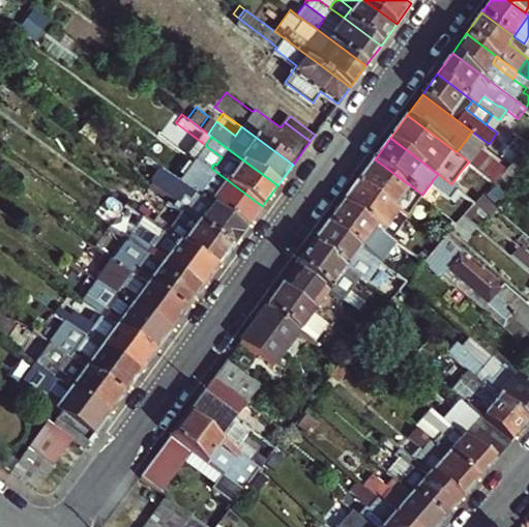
[(205,145),(196,156),(211,168),(213,164),(216,165),(222,157),(205,145)]
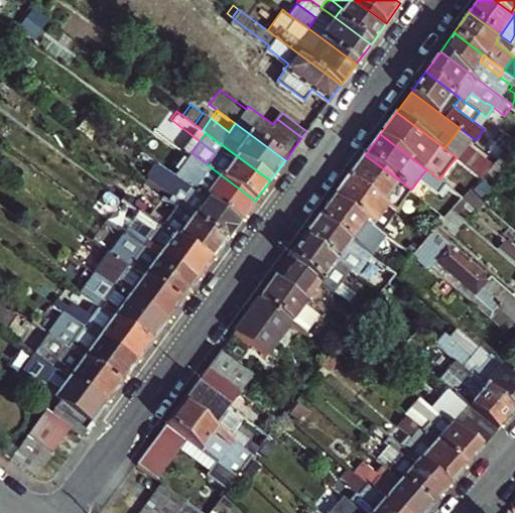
[(467,144),(457,157),(480,175),(486,169),(492,162),(467,144)]
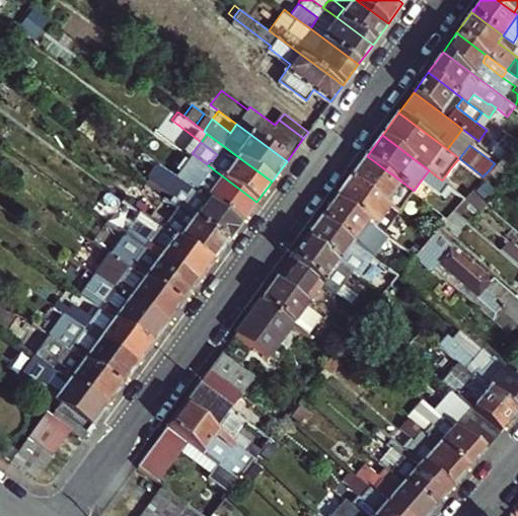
[(489,170),(498,178),(515,160),(505,151),(495,163),(489,170)]
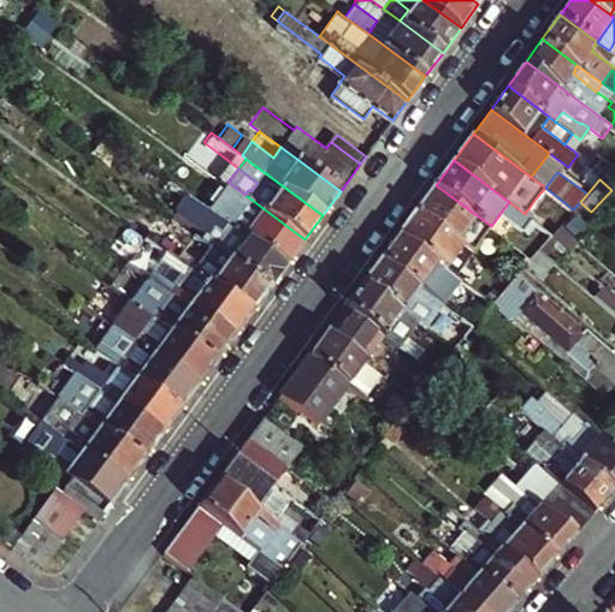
[(287,265),(234,225),(211,208),(181,185),(169,201),(200,224),(193,232),(268,289),(287,265)]
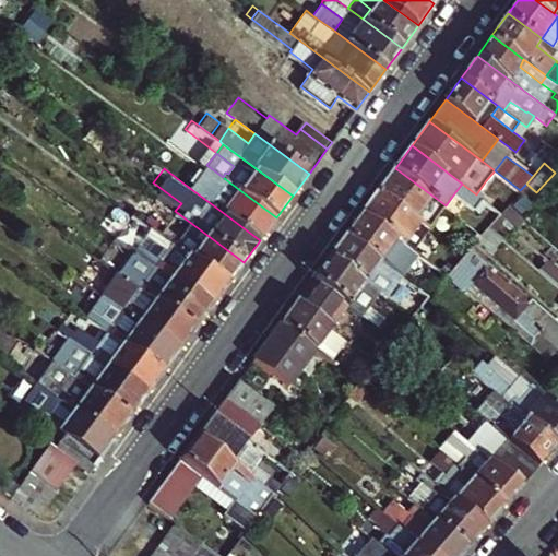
[(441,202),(395,168),(379,189),(419,220),(425,224),(429,227),(446,205),(441,202)]
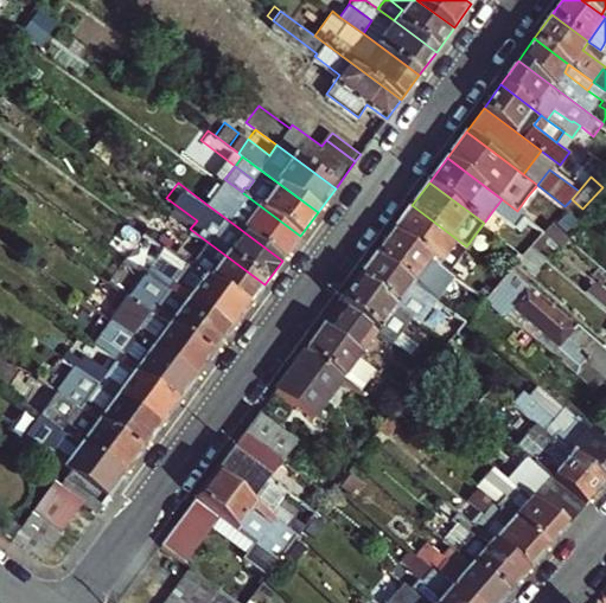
[(549,212),(528,196),(517,211),(538,226),(549,212)]
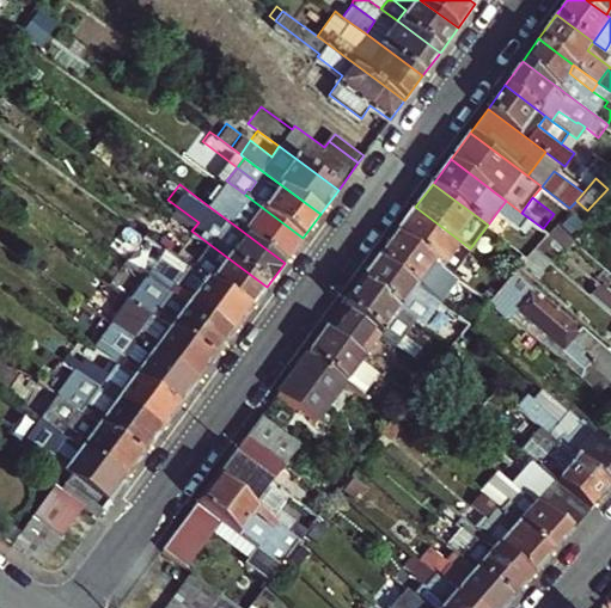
[(250,198),(232,223),(285,263),(303,238),(250,198)]
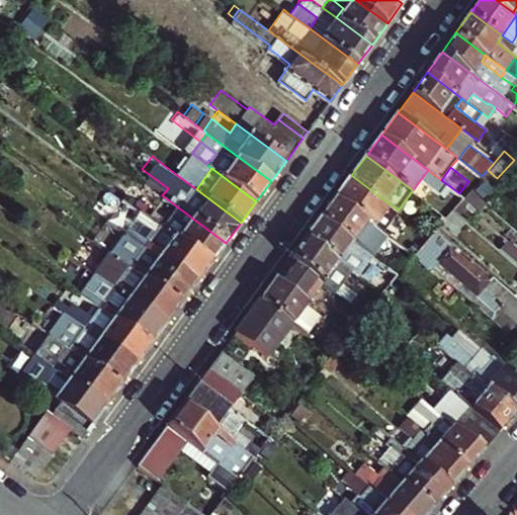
[(428,170),(421,179),(456,205),(463,197),(459,193),(441,180),(428,170)]
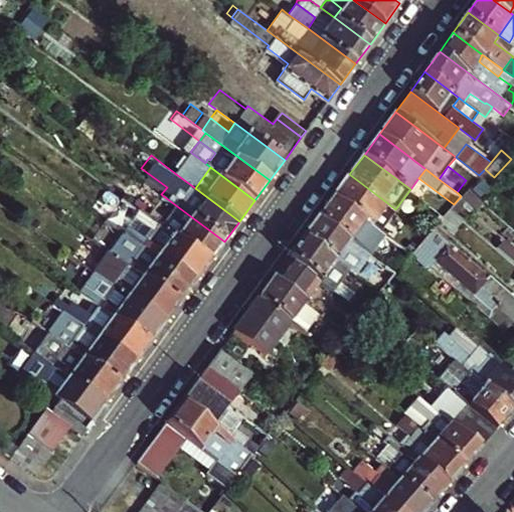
[(349,174),(334,195),(372,223),(386,202),(349,174)]
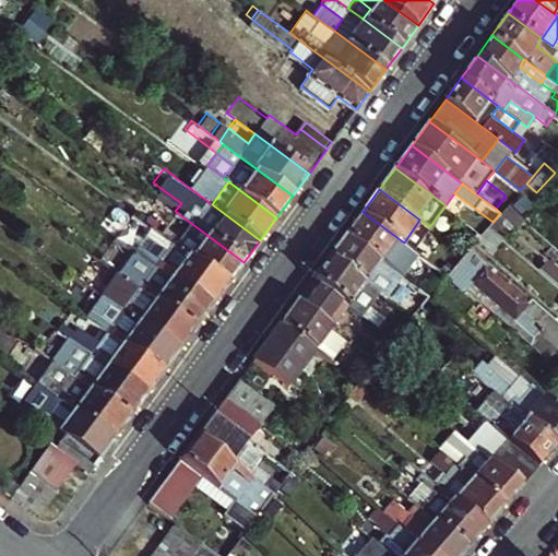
[(175,211),(158,233),(228,284),(244,262),(175,211)]
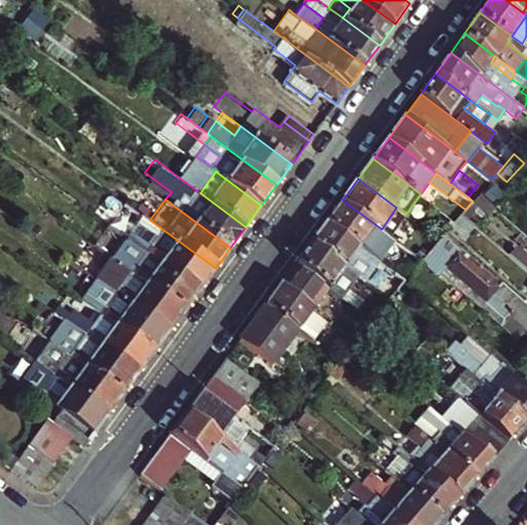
[(342,200),(327,221),(370,254),(373,256),(380,247),(386,250),(387,248),(415,268),(422,259),(390,235),(382,229),(342,200)]
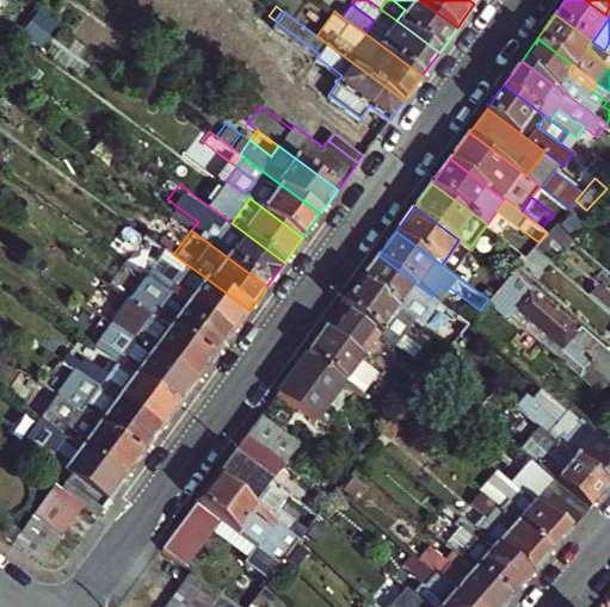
[(458,240),(442,265),(451,272),(469,248),(464,245),(458,240)]
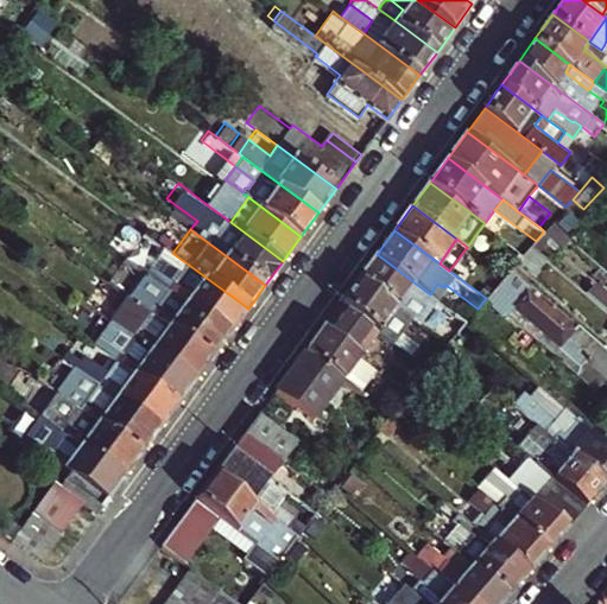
[(533,245),(523,255),(554,283),(563,271),(533,245)]
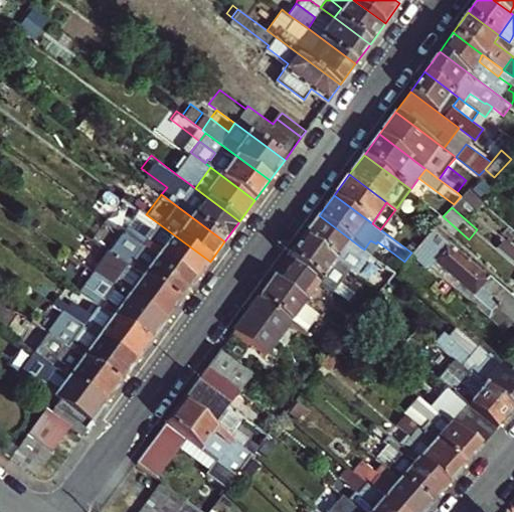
[(146,214),(131,234),(195,282),(202,272),(210,262),(146,214)]
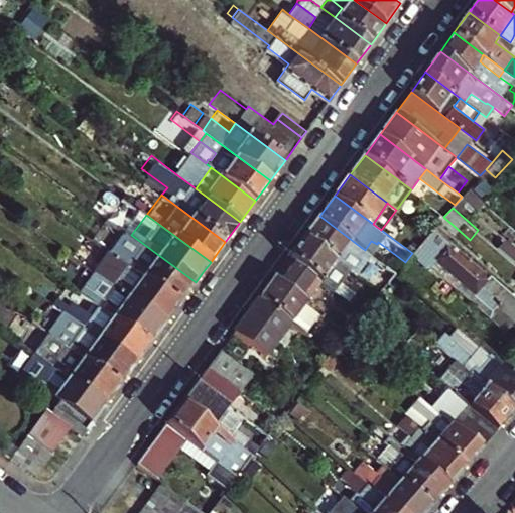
[(311,227),(304,236),(347,268),(362,248),(319,216),(311,227)]
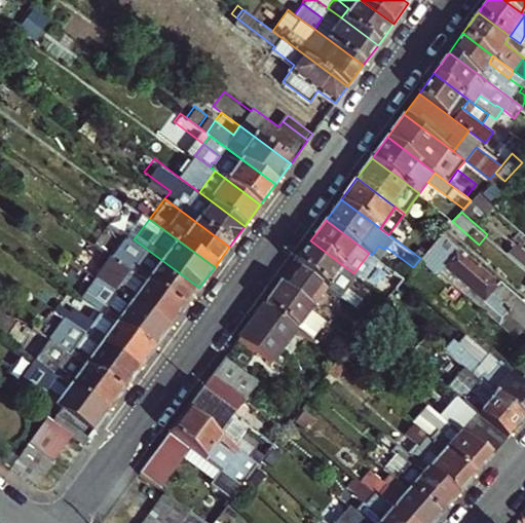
[(490,352),(500,362),(524,382),(524,301),(444,231),(423,255),(441,270),(445,265),(502,315),(507,310),(518,321),(490,352)]
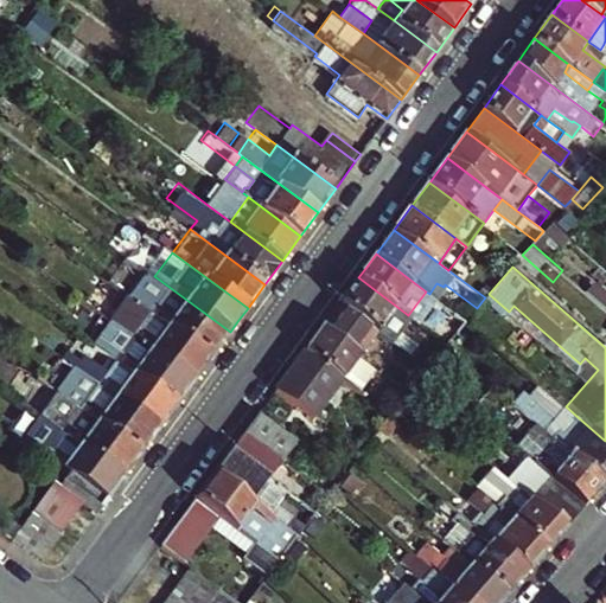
[(154,276),(135,300),(212,355),(230,332),(154,276)]
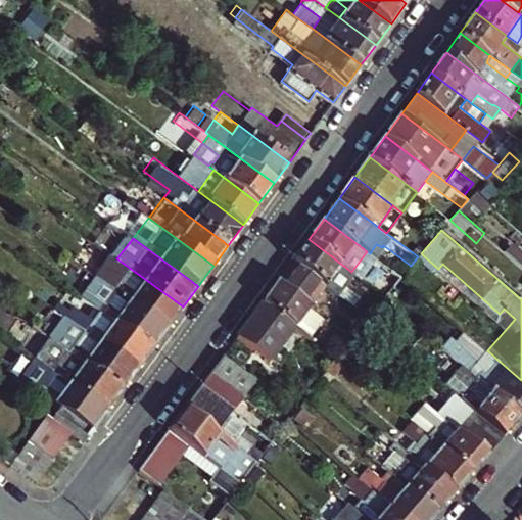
[(309,239),(293,260),(325,283),(346,299),(349,294),(343,290),(351,278),(359,283),(362,279),(351,272),(309,239)]
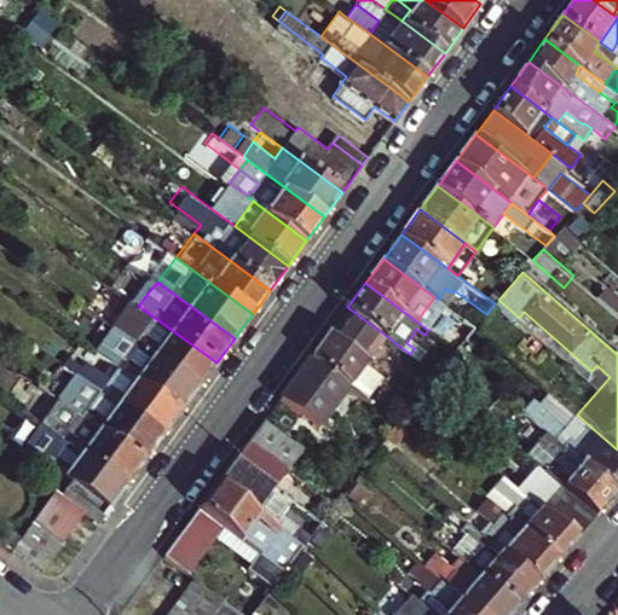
[(445,289),(438,300),(445,305),(452,294),(452,293),(445,289)]
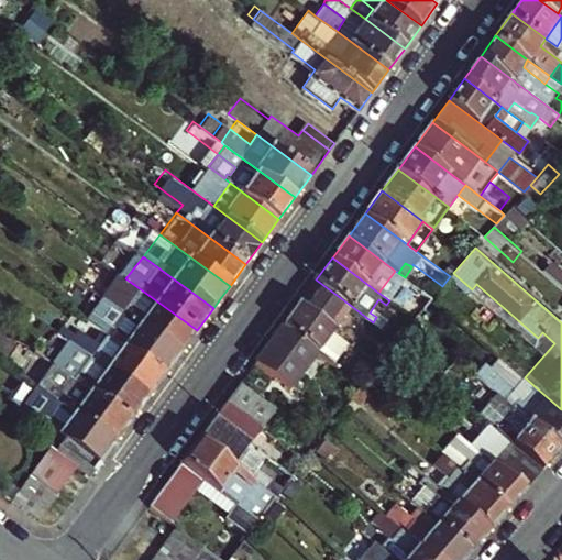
[(124,277),(108,299),(180,353),(197,330),(125,278),(124,277)]
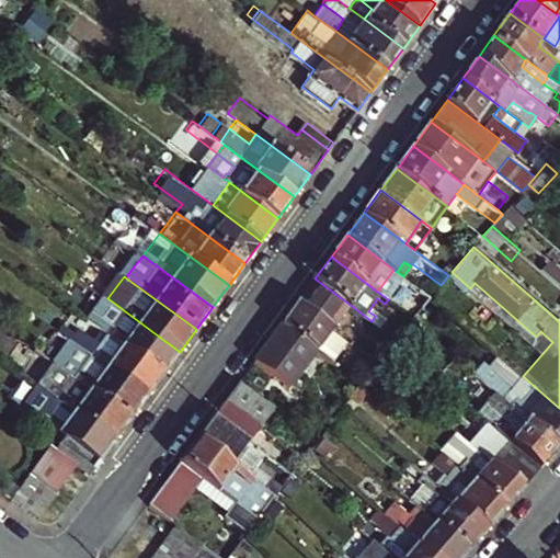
[(315,279),(283,323),(318,350),(335,363),(349,344),(329,330),(349,304),(315,279)]
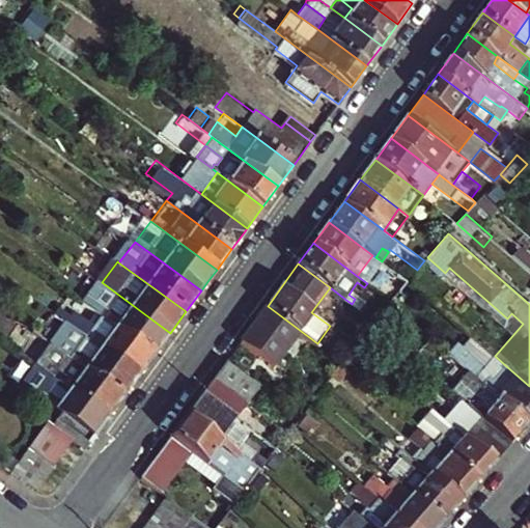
[(102,282),(86,303),(155,354),(170,333),(102,282)]
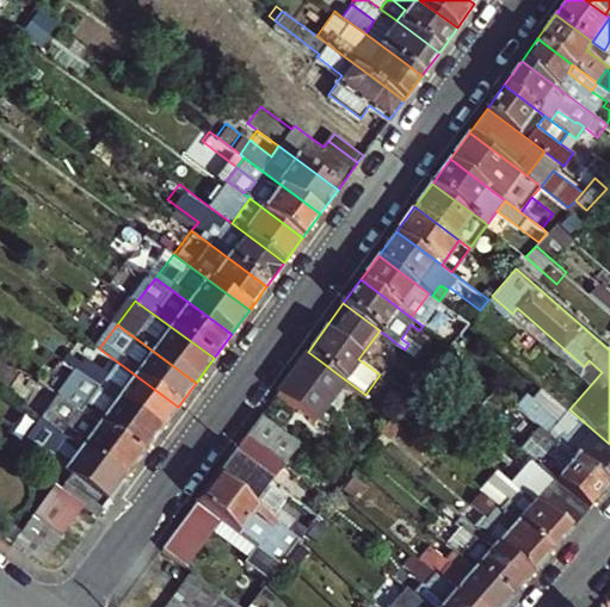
[(429,367),(437,359),(411,340),(408,344),(405,350),(429,367)]
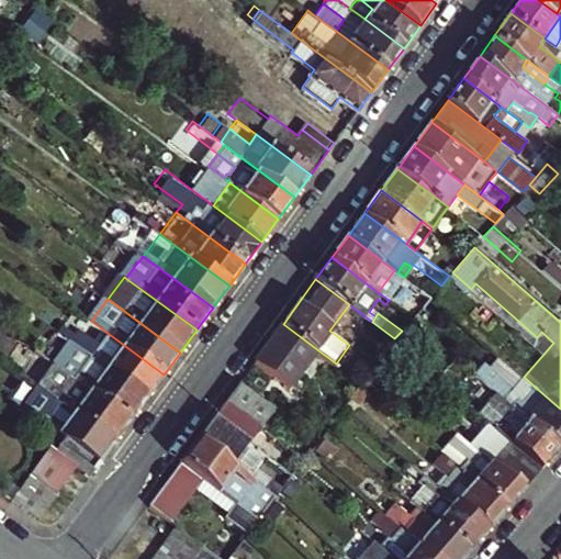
[(91,321),(75,344),(147,397),(164,375),(91,321)]
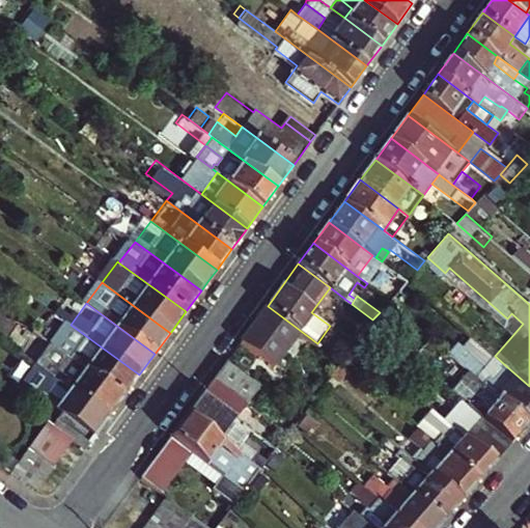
[(268,306),(241,342),(275,367),(301,331),(268,306)]
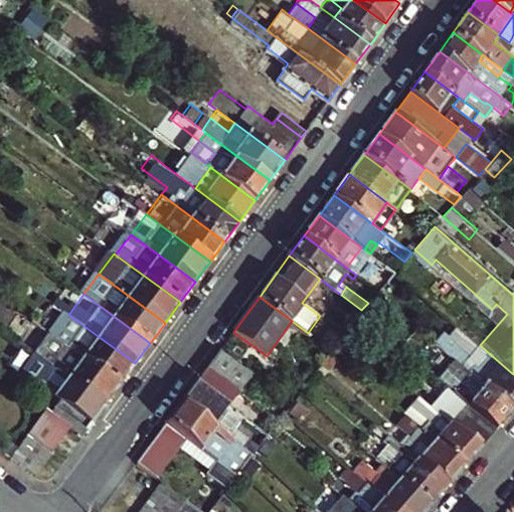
[(53,334),(58,337),(120,383),(135,363),(68,315),(53,334)]
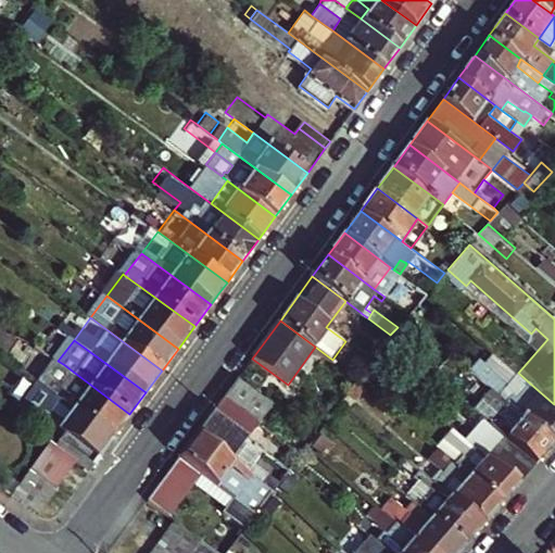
[(376,362),(370,357),(357,375),(365,382),(369,386),(380,373),(373,367),(376,362)]
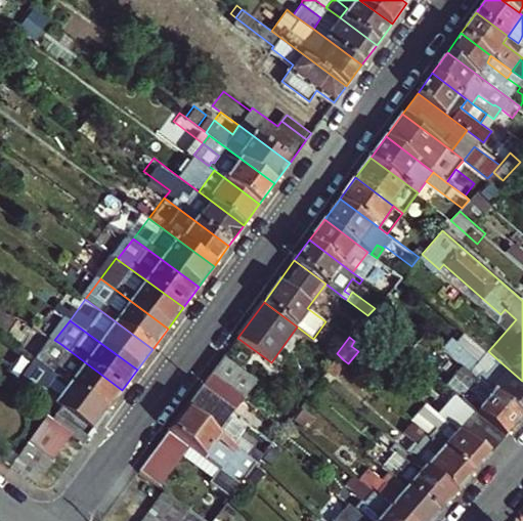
[(453,341),(446,348),(471,371),(478,362),(453,341)]
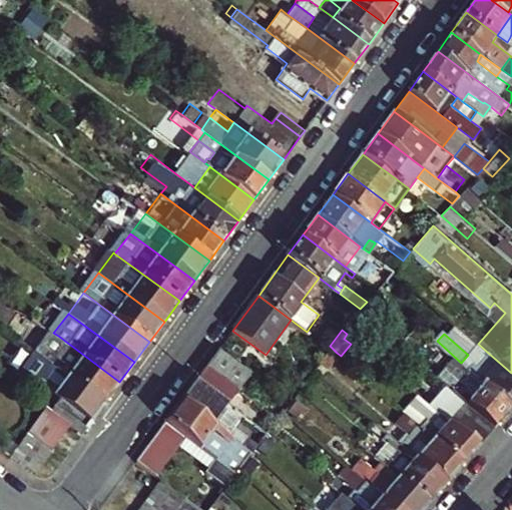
[(53,364),(104,402),(119,382),(58,336),(43,357),(53,364)]
